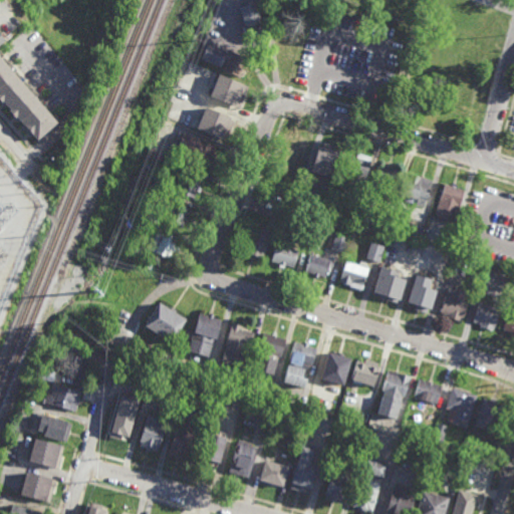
[(260,22),(263,22),(267,38),(260,40),(261,44),(256,45),(255,42),(248,44),(243,27),(244,26),(239,7),(255,2),(260,22)]
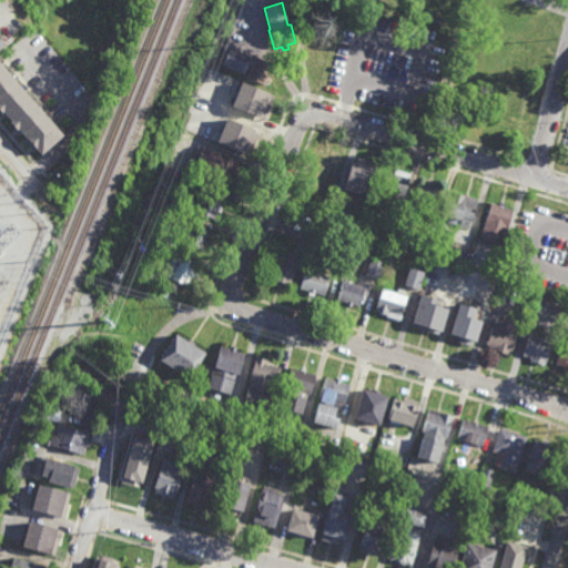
[(327,57),(305,51),(312,23),(334,29),(327,57)]
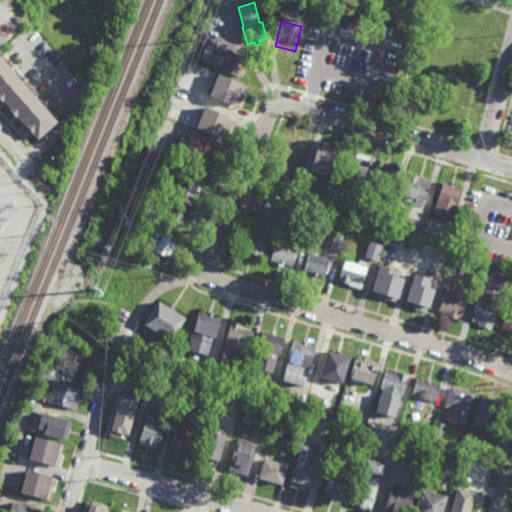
[(336,41),(324,38),(327,24),(339,26),(336,41)]
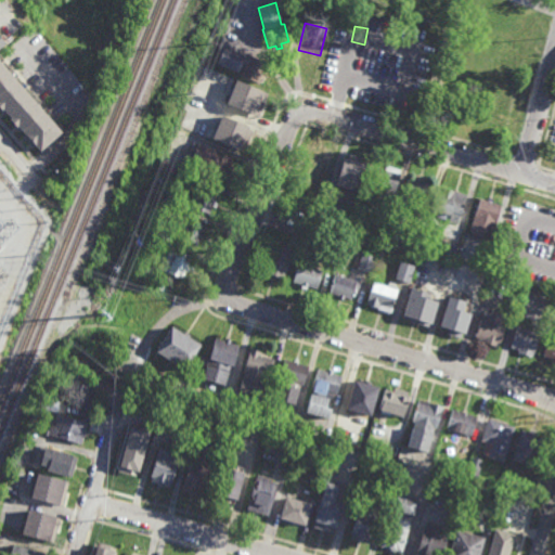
[(399,53),(386,50),(390,35),(403,39),(399,53)]
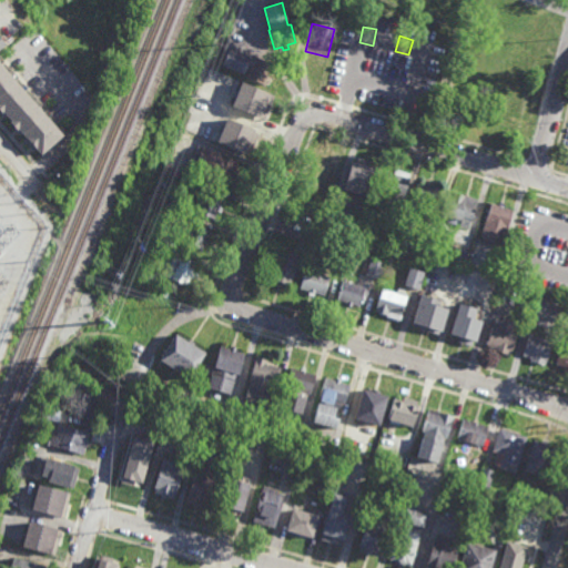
[(250,57),(251,54),(256,57),(255,58),(273,64),(271,70),(274,71),(271,79),(267,78),(265,84),(246,78),(251,67),(246,64),(243,73),(222,66),(229,49),(250,57)]
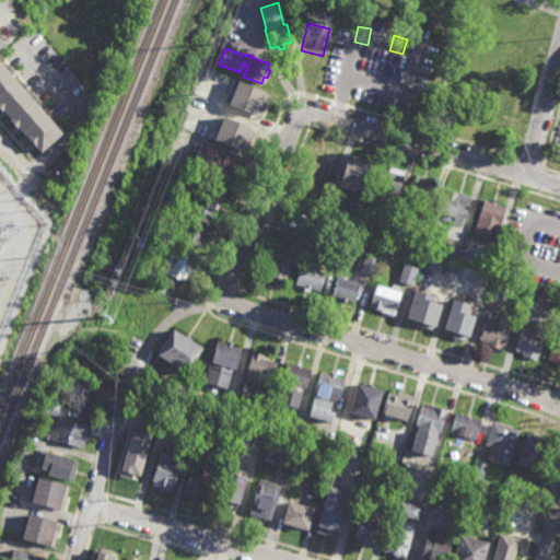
[(385,54),(385,51),(388,53),(388,55),(389,56),(386,67),(389,68),(388,71),(392,72),(391,77),(393,77),(392,81),(389,80),(388,84),(385,83),(384,90),(377,88),(376,92),(368,90),(369,85),(363,83),(373,50),(385,54)]
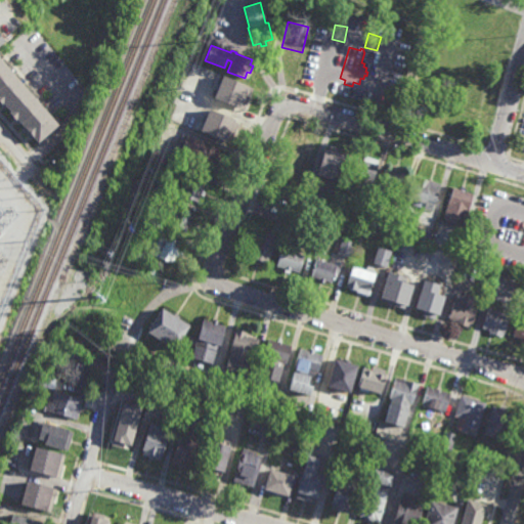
[(390,92),(385,91),(384,95),(380,94),(381,90),(372,87),(376,74),(374,73),(375,69),(377,69),(381,55),(399,61),(390,92)]
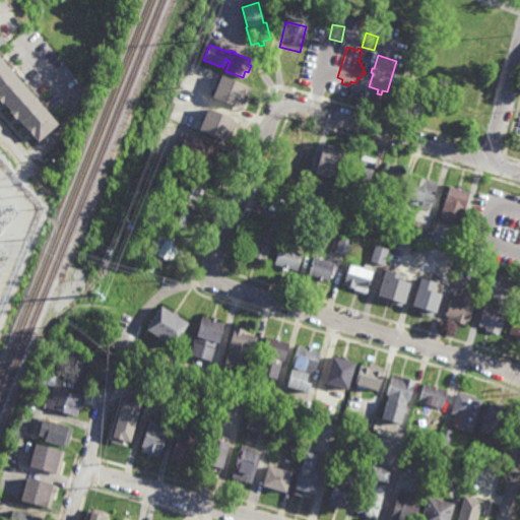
[(57,125),(0,57),(0,101),(36,143),(57,125)]
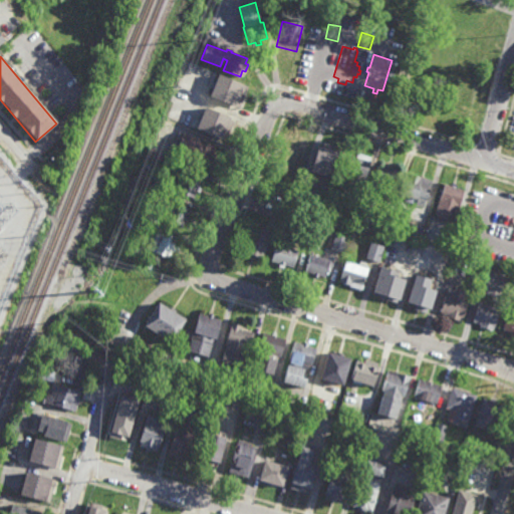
[(222,79),(223,79),(239,85),(236,91),(240,93),(238,98),(235,96),(231,104),(215,98),(219,87),(208,83),(211,75),(222,79)]
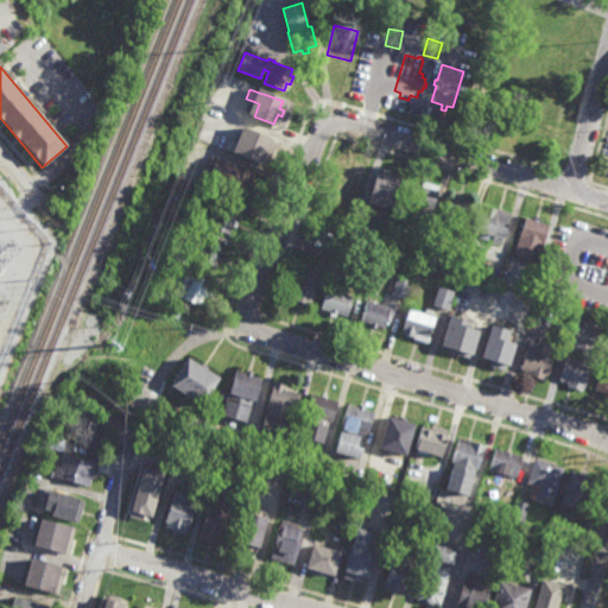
[(265,135),(261,143),(266,144),(263,152),(259,150),(255,158),(226,145),(233,131),(236,133),(240,125),(265,135)]
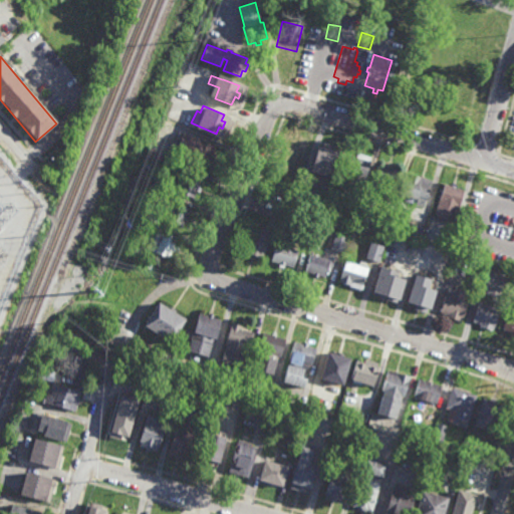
[(214,146),(207,166),(190,160),(192,157),(187,155),(192,140),(196,142),(197,140),(214,146)]
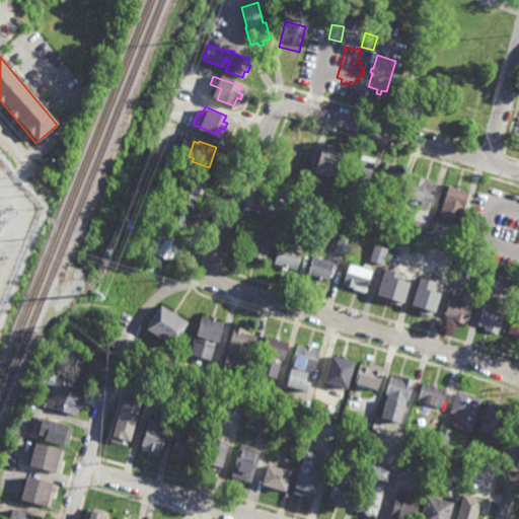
[(335,180),(312,174),(320,148),(343,154),(335,180)]
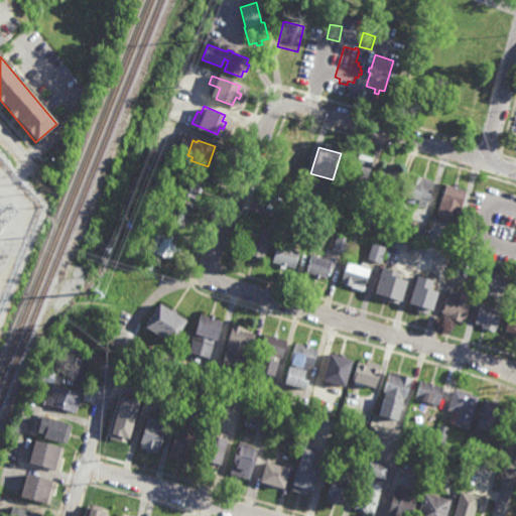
[(168,165),(155,160),(158,152),(171,157),(168,165)]
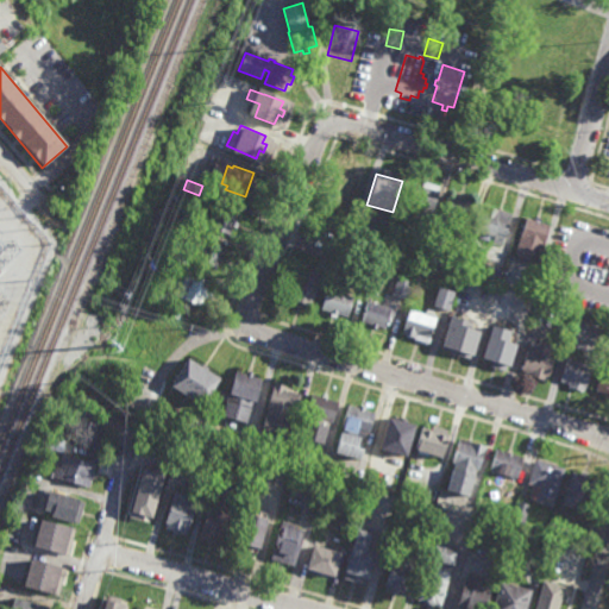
[(439,187),(428,223),(405,217),(414,186),(421,187),(422,182),(439,187)]
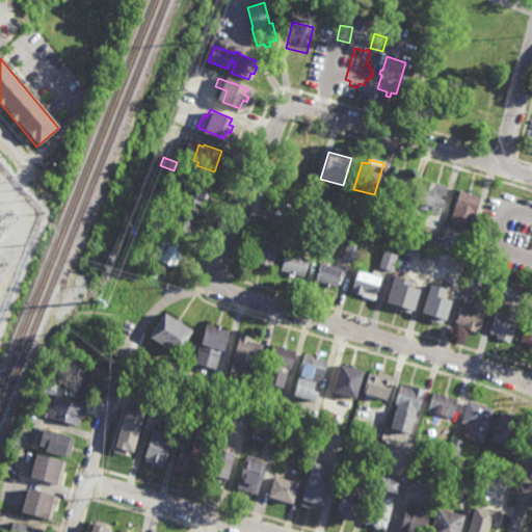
[(401,171),(400,173),(402,174),(402,173),(406,174),(406,175),(413,177),(406,193),(404,193),(401,204),(386,198),(388,189),(386,189),(392,170),(396,171),(397,170),(401,171)]
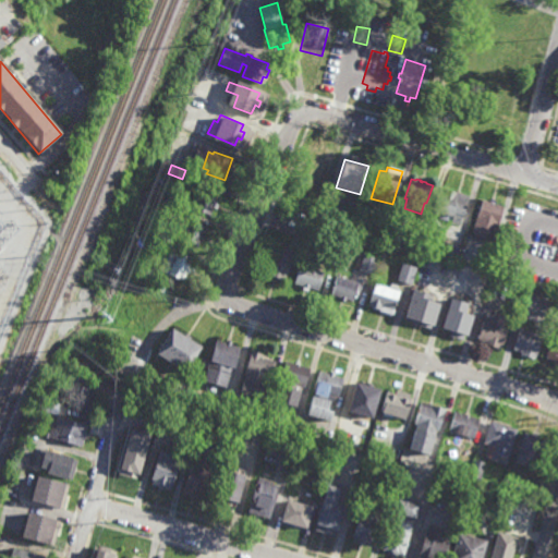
[(209,192),(217,195),(214,203),(218,204),(216,209),(211,207),(209,215),(192,208),(199,187),(205,190),(206,187),(210,190),(209,192)]
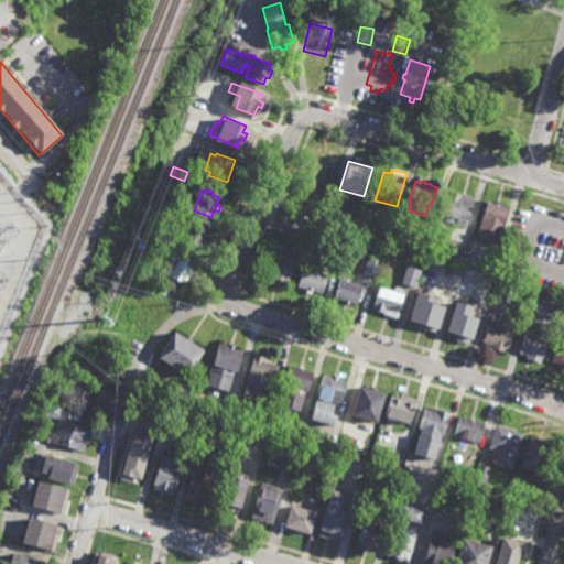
[(461,195),(472,198),(463,228),(454,226),(455,224),(442,220),(443,217),(441,216),(448,192),(461,195)]
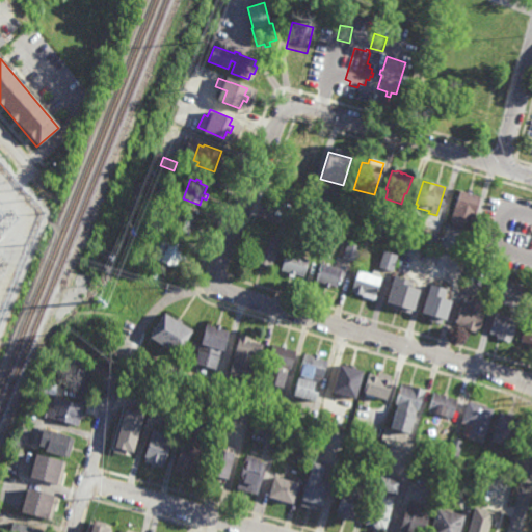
[(471,194),(479,197),(474,215),(454,209),(459,191),(466,193),(467,190),(471,192),(471,194)]
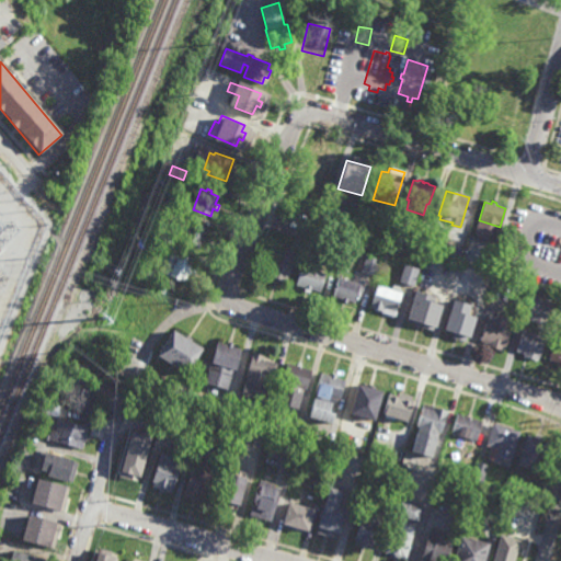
[(197,249),(180,242),(187,220),(205,227),(197,249)]
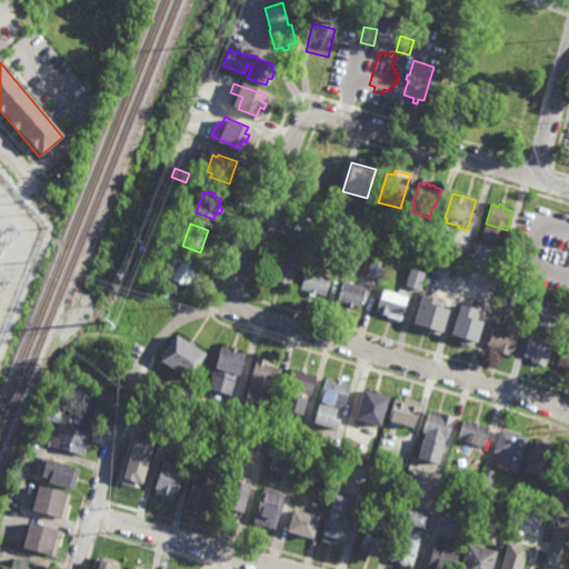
[(393,246),(382,242),(386,229),(398,232),(393,246)]
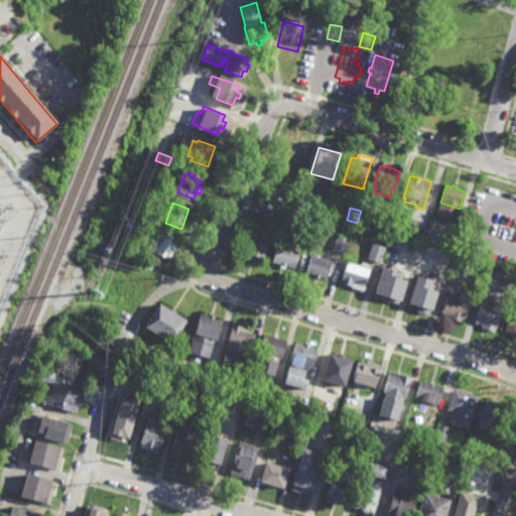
[(394,221),(390,234),(375,229),(379,216),(394,221)]
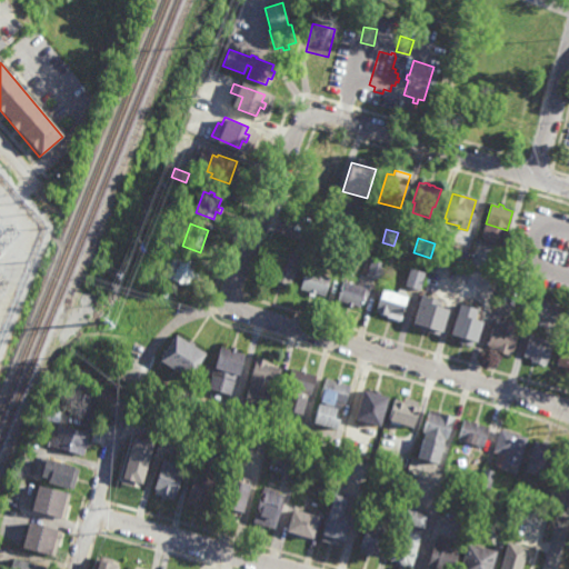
[(191,280),(188,279),(186,286),(158,276),(161,268),(159,267),(160,261),(156,259),(159,249),(189,261),(188,265),(193,267),(190,275),(193,276),(191,280)]
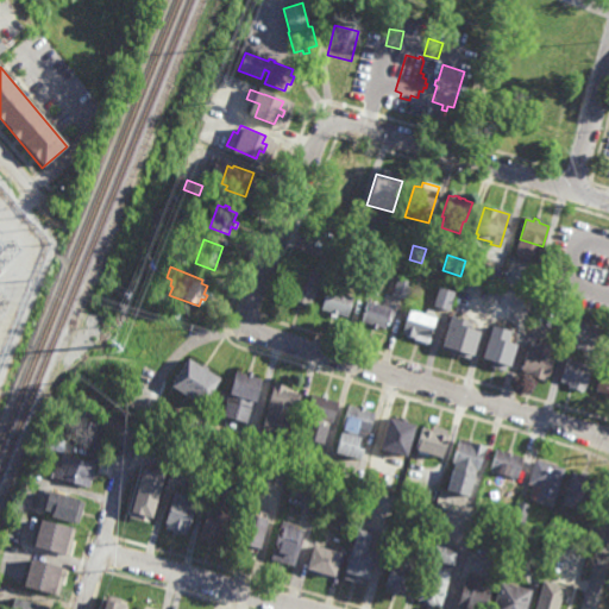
[(497,287),(482,282),(485,267),(501,271),(497,287)]
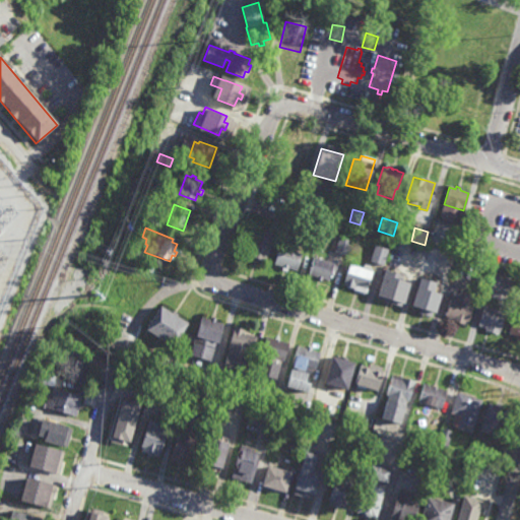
[(261,233),(267,234),(268,232),(270,233),(269,235),(272,236),(264,263),(247,258),(255,231),(259,232),(259,230),(262,231),(261,233)]
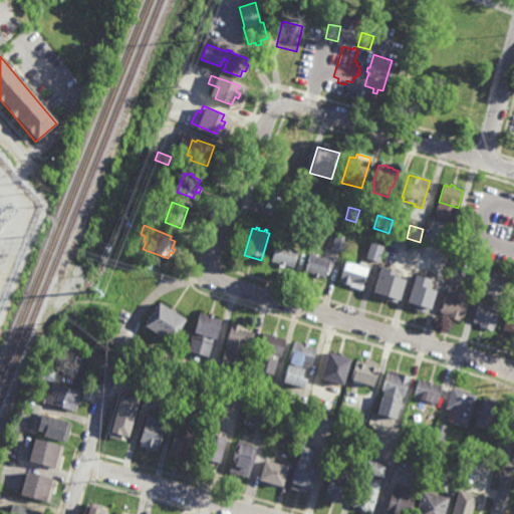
[(452,242),(445,240),(448,227),(455,229),(452,242)]
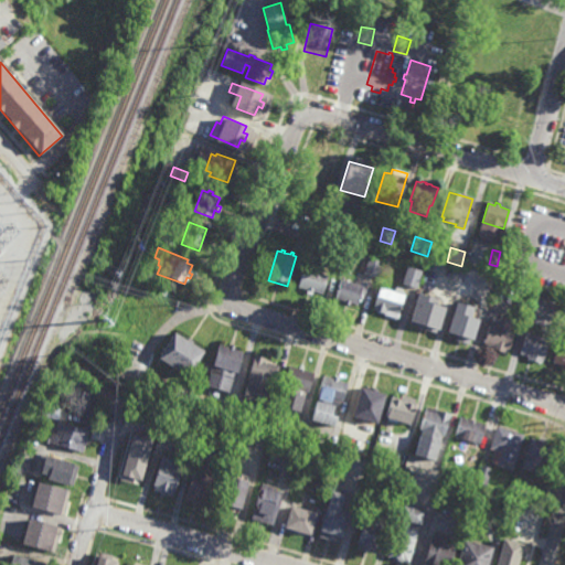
[(376,279),(361,275),(366,258),(382,263),(376,279)]
